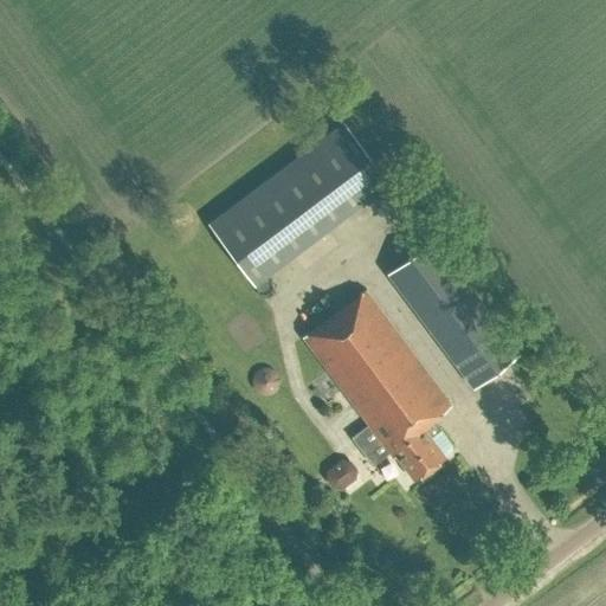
[(343,123),(208,225),(253,285),(389,184),(343,123)]
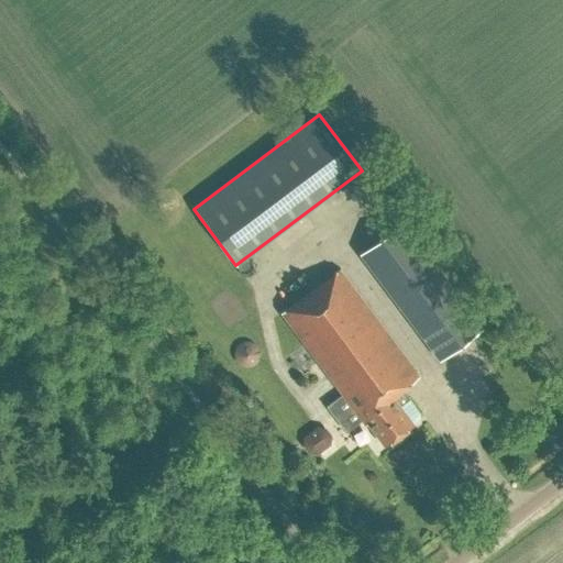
[(401,222),(360,254),(441,361),(483,329),(401,222)]
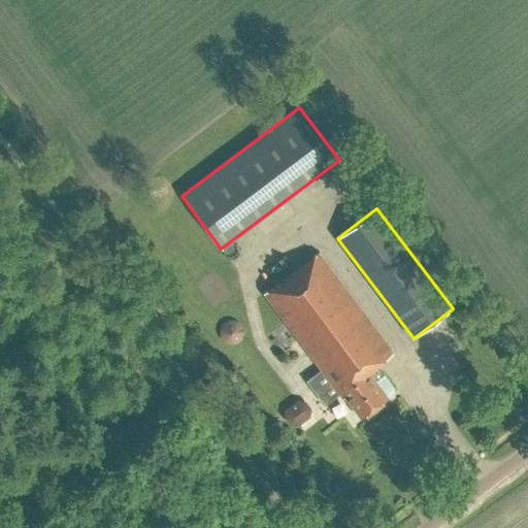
[(393,388),(376,365),(393,353),(318,253),(263,294),(321,369),(304,382),(322,405),(338,393),(341,398),(344,396),(360,418),(386,398),(393,393),(393,388)]
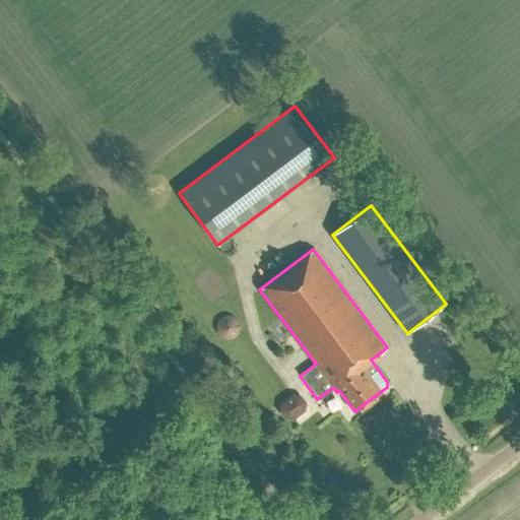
[(229,315),(226,314),(225,314),(224,315),(222,315),(221,316),(219,317),(218,318),(217,319),(216,320),(215,322),(215,323),(215,325),(215,326),(215,328),(215,330),(216,331),(216,333),(217,334),(218,335),(219,336),(221,337),(223,338),(225,338),(228,338),(230,338),(231,338),(233,337),(235,336),(236,335),(237,334),(238,332),(238,331),(239,329),(239,327),(239,326),(239,325),(239,323),(238,322),(238,320),(237,319),(236,318),(234,317),(233,316),(231,315),(229,315)]
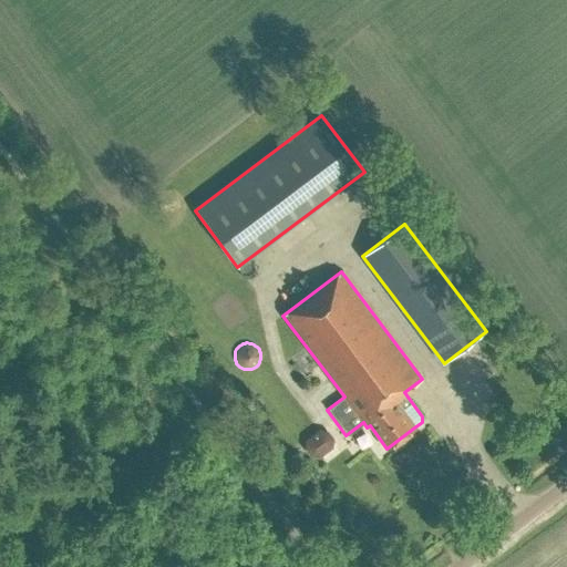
[(251,411),(257,408),(253,402),(247,406),(251,411)]
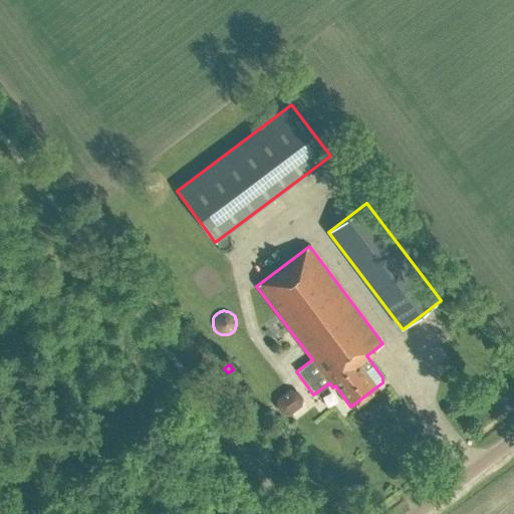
[(288,390),(277,398),(274,407),(279,413),(288,415),(301,406),(302,397),(297,391),(288,390)]
